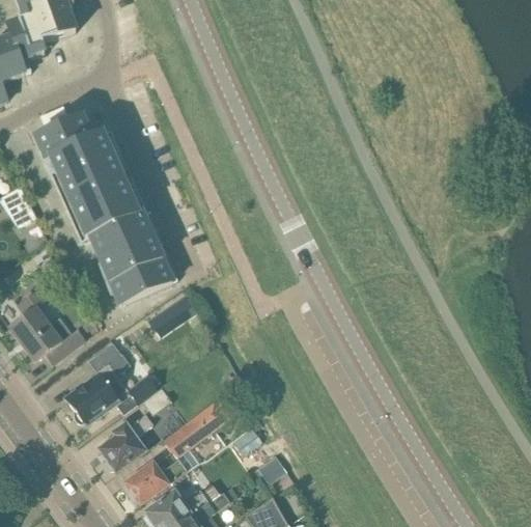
[(56,0),(16,0),(24,22),(59,9),(56,0)]
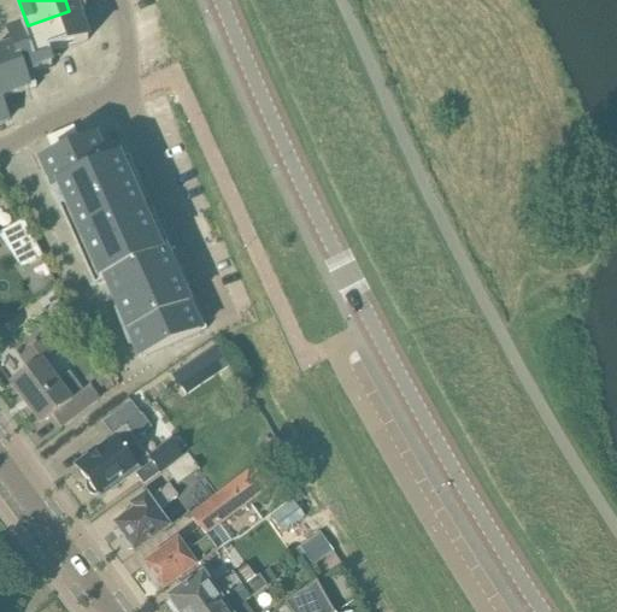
[(78,11),(86,9),(84,5),(69,11),(28,25),(7,33),(12,46),(28,88),(37,84),(31,70),(52,63),(48,52),(88,37),(78,11)]
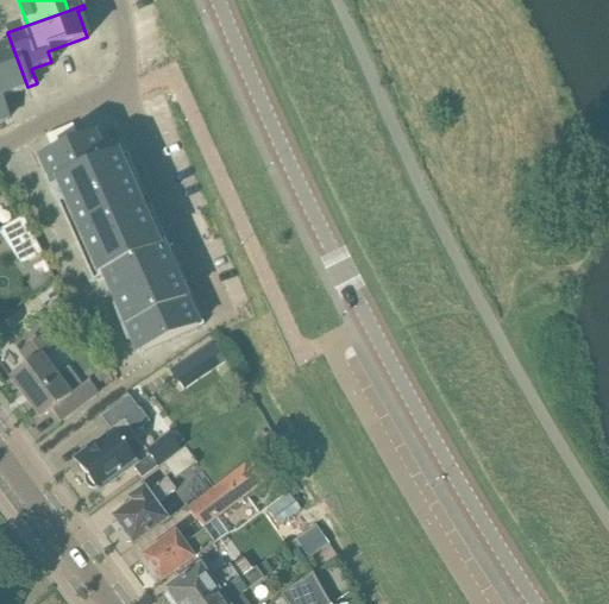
[(1,95),(27,87),(12,45),(0,49),(0,118),(10,115),(1,95)]
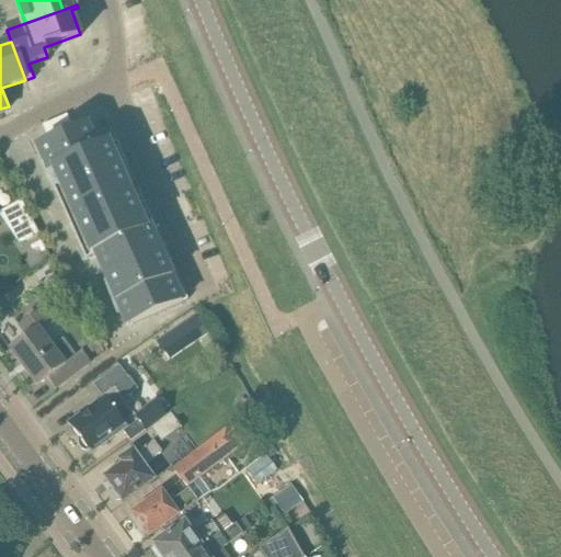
[(98,147),(87,123),(37,146),(87,256),(101,249),(133,321),(189,296),(117,138),(98,147)]
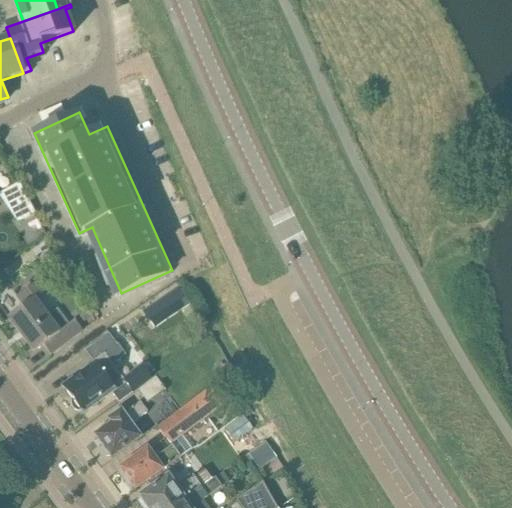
[(18,219),(36,211),(21,180),(2,188),(18,219)]
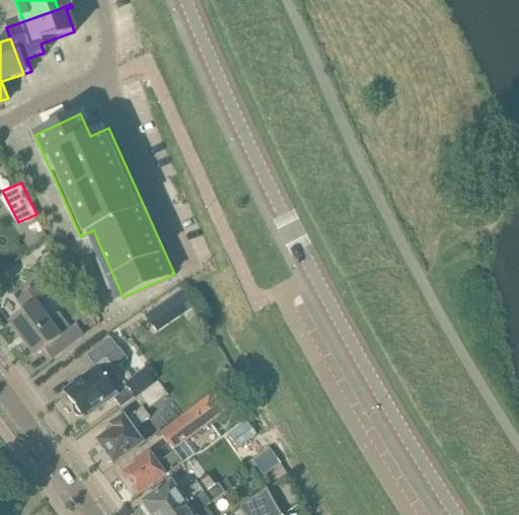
[(84,333),(76,322),(60,335),(35,300),(45,293),(38,283),(17,297),(25,307),(9,319),(34,354),(45,347),(52,357),(84,333)]
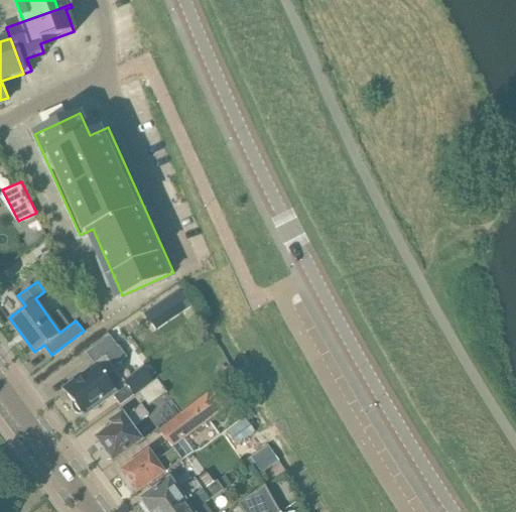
[(156,302),(145,310),(151,321),(163,312),(156,302)]
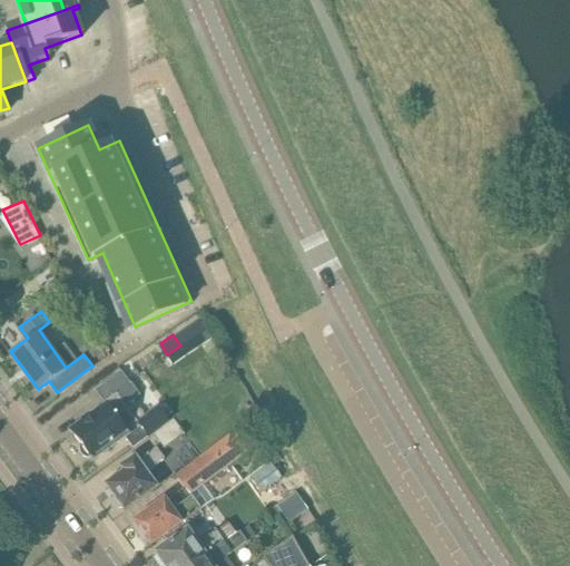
[(125,403),(140,392),(131,381),(121,368),(95,387),(105,400),(104,400),(107,403),(71,430),(92,458),(125,435),(133,446),(153,431),(169,419),(157,403),(137,419),(125,403)]
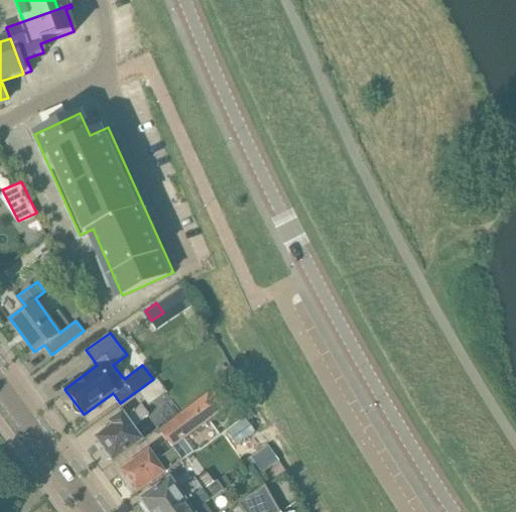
[(153,379),(138,390),(148,403),(166,389),(156,376),(153,379)]
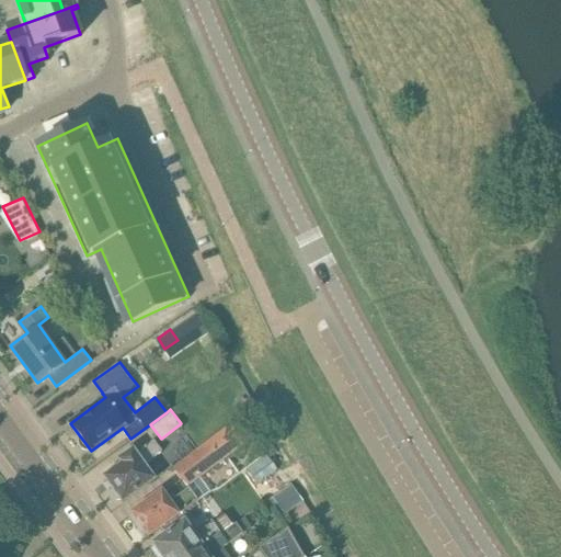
[(162,489),(132,511),(148,534),(210,489),(199,474),(251,436),(237,418),(173,465),(189,486),(170,500),(162,489)]
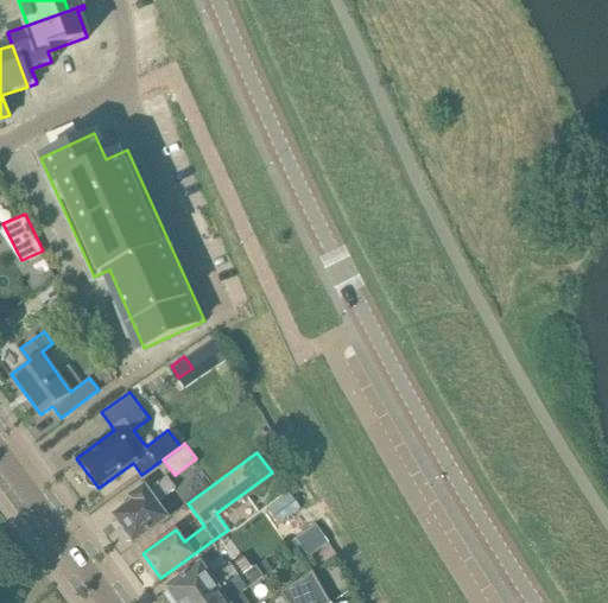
[(133,540),(152,527),(166,516),(154,501),(176,486),(166,474),(146,489),(144,486),(131,495),(133,500),(114,514),(133,540)]
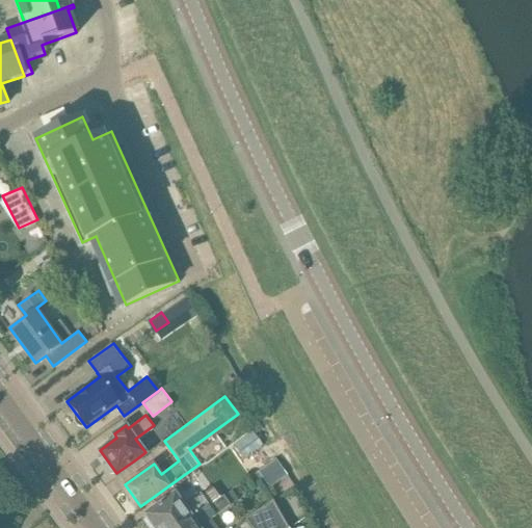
[(246,454),(263,443),(255,430),(237,443),(246,454)]
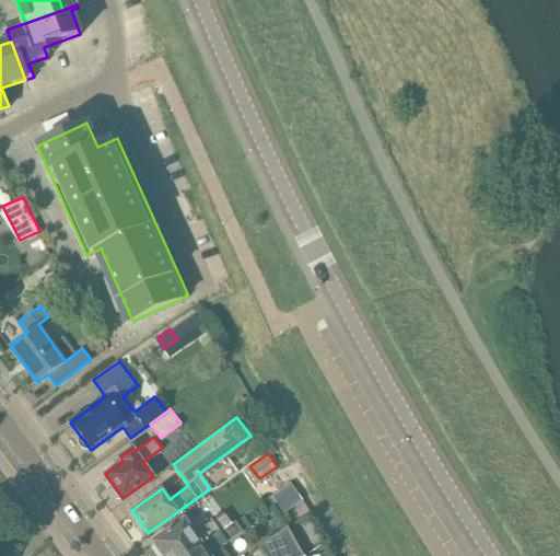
[(273,493),(272,495),(281,507),(283,506),(298,495),(299,494),(290,482),(289,483),(273,493)]
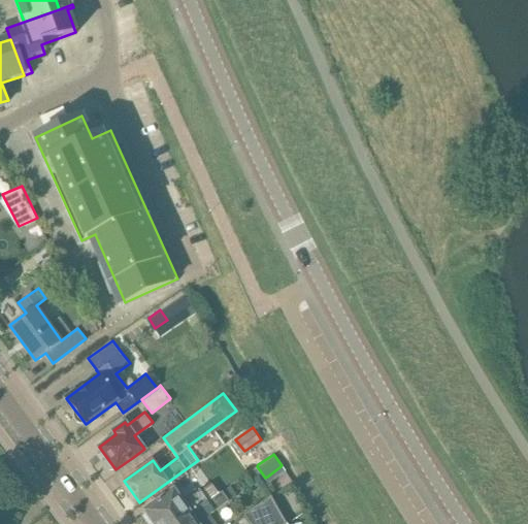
[(200,490),(207,499),(213,494),(215,495),(220,491),(212,481),(200,490)]
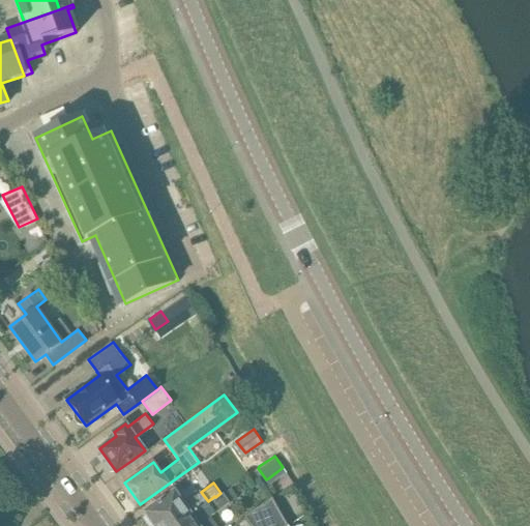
[(145,510),(155,525),(172,525),(208,501),(201,492),(183,504),(174,491),(145,510)]
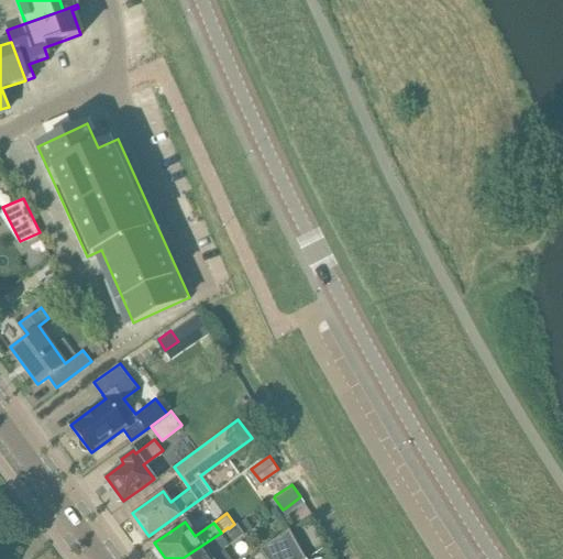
[(232,558),(223,547),(229,544),(244,533),(236,523),(234,524),(229,528),(228,527),(221,533),(183,558),(232,558)]
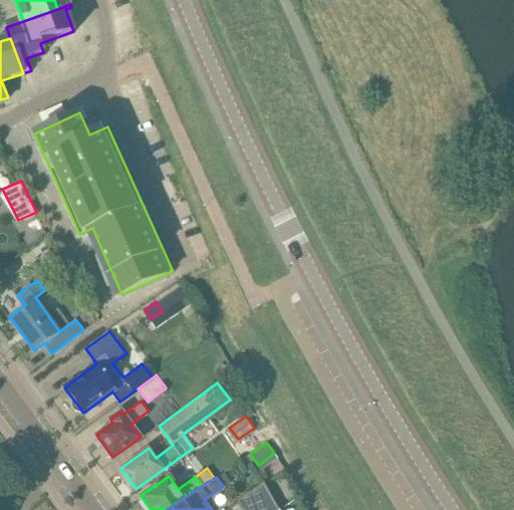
[(264,482),(238,500),(244,509),(275,509),(279,507),(264,482)]
